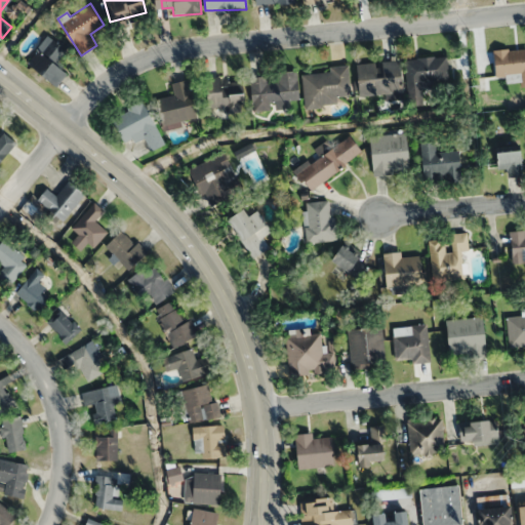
[(29,63),(55,86),(68,74),(55,63),(66,50),(51,37),(29,63)]
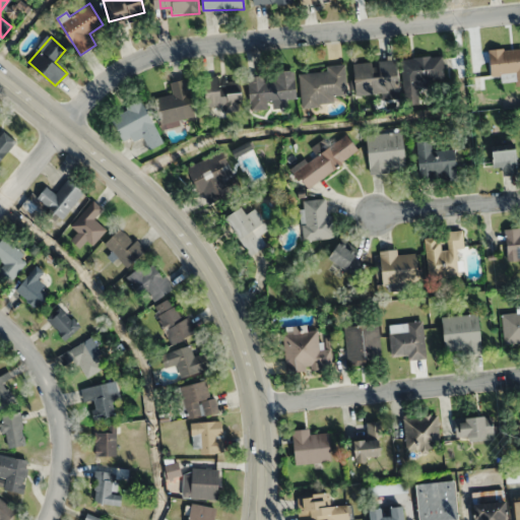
[(519,84),(519,47),(490,49),(492,75),(501,74),(502,82),(515,81),(516,85),(519,84)]
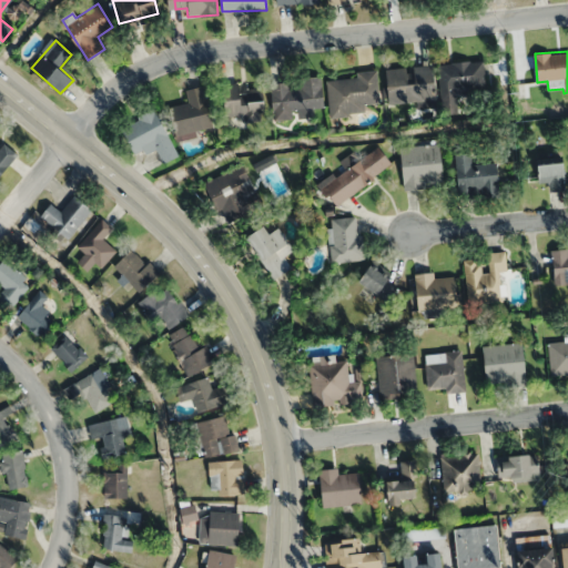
[(485,87),(484,61),(439,62),(440,102),(470,101),(469,87),(485,87)]
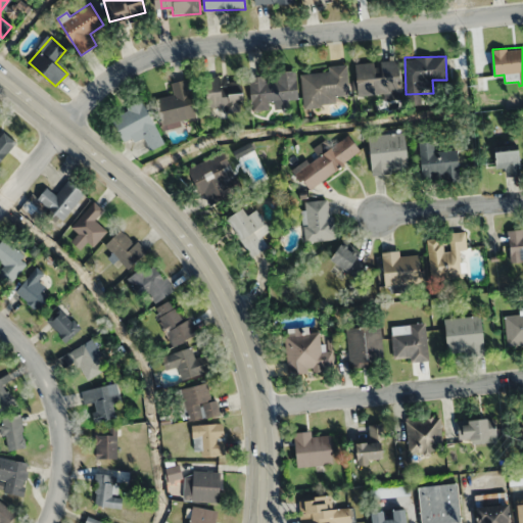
[(398,59),(354,62),(358,98),(401,95),(398,59)]
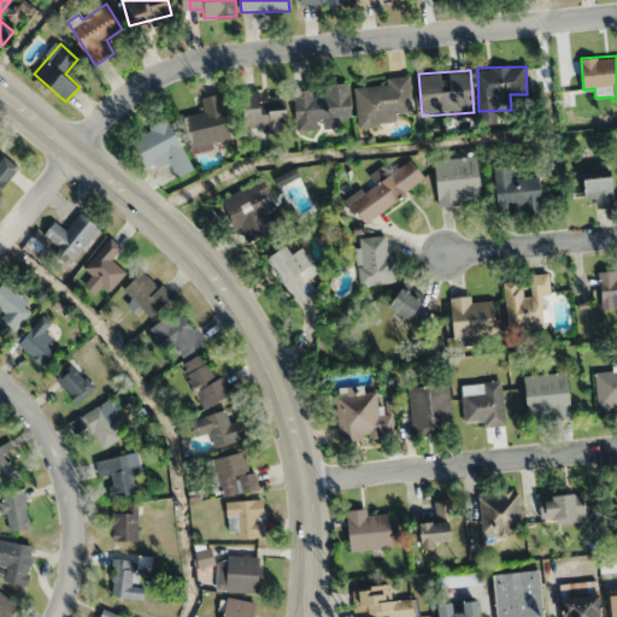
[(398,123),(398,113),(413,112),(410,78),(353,84),(358,127),(398,123)]
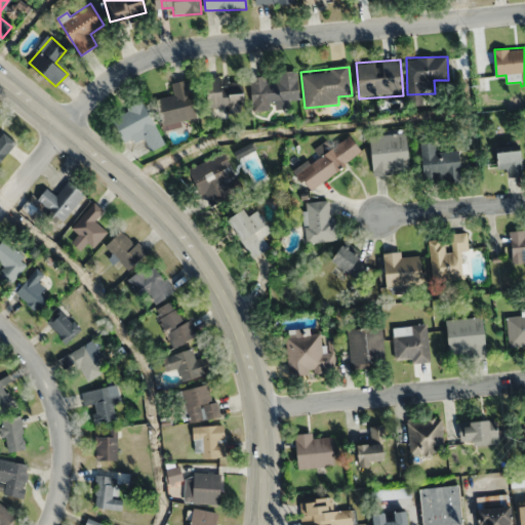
[(296,71),(276,72),(276,76),(251,78),(253,111),(299,107),(296,71)]
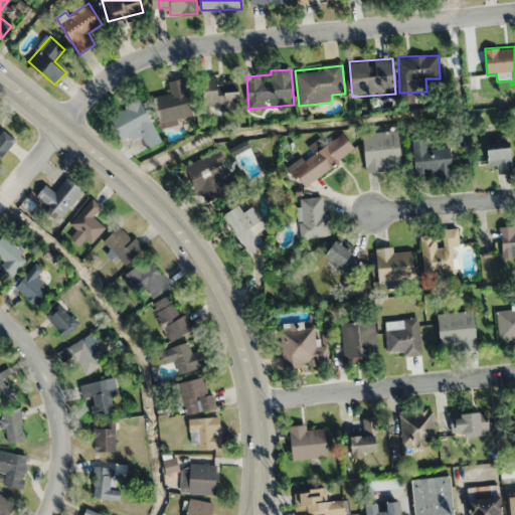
[(185,77),(168,81),(170,94),(155,97),(160,123),(193,115),(185,77)]
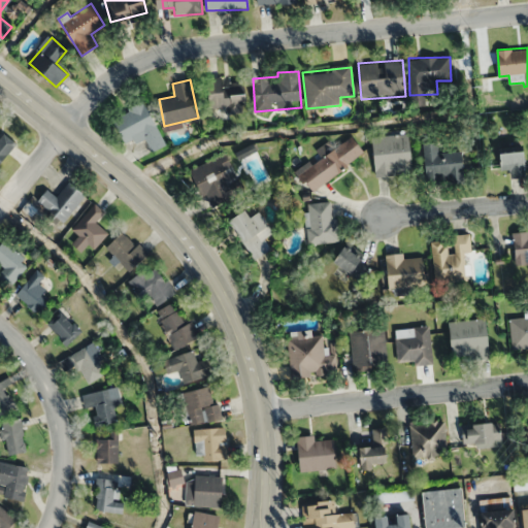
[(246,80),(212,79),(212,113),(246,113),(246,80)]
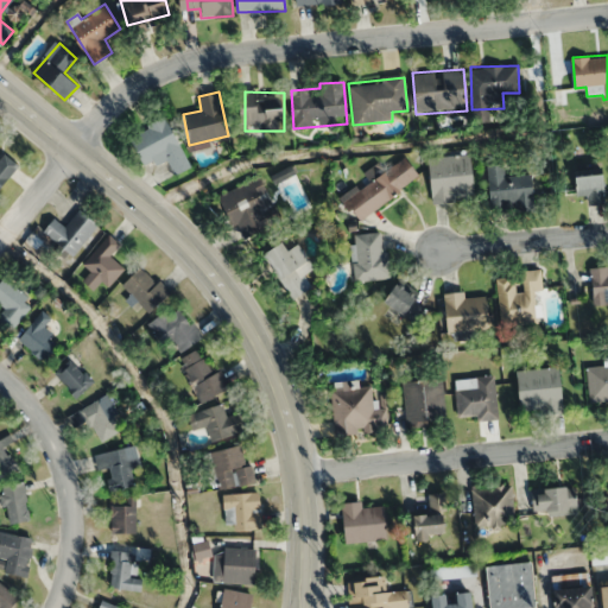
[(191,166),(165,116),(131,134),(146,166),(166,156),(176,175),(191,166)]
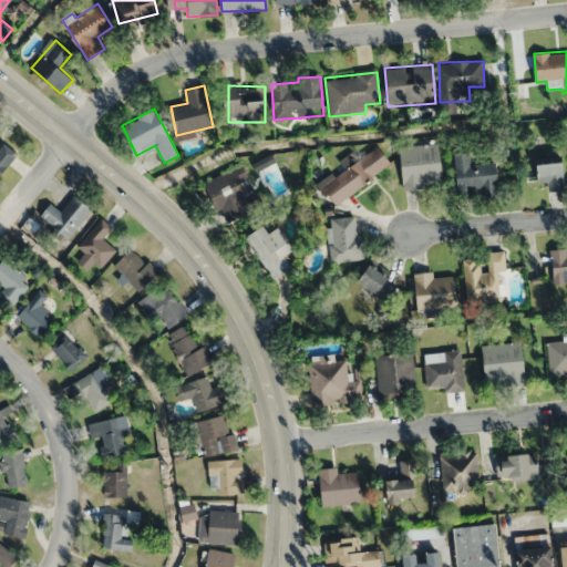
[(0,146),(0,177),(18,152),(3,142),(0,146)]
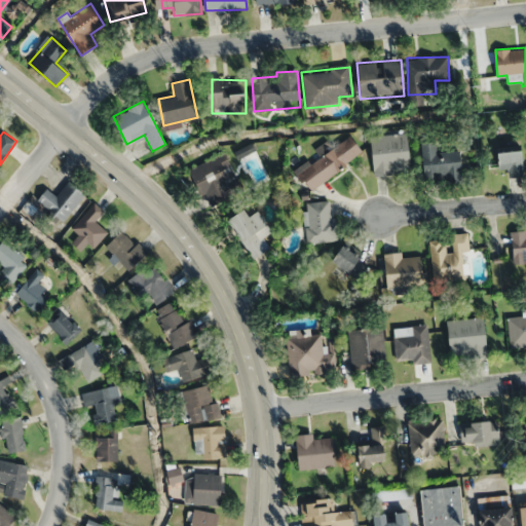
[(408,134),(371,137),(375,175),(411,172),(408,134)]
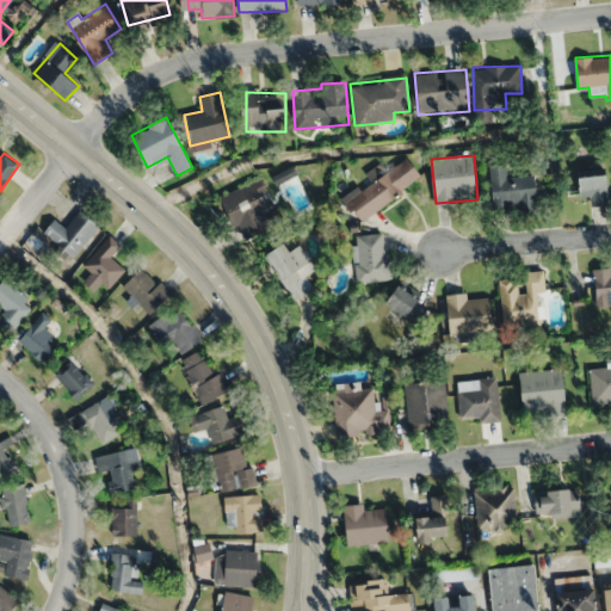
[(386,171),(381,162),(364,173),(369,180),(343,197),(357,221),(423,179),(408,156),(386,171)]
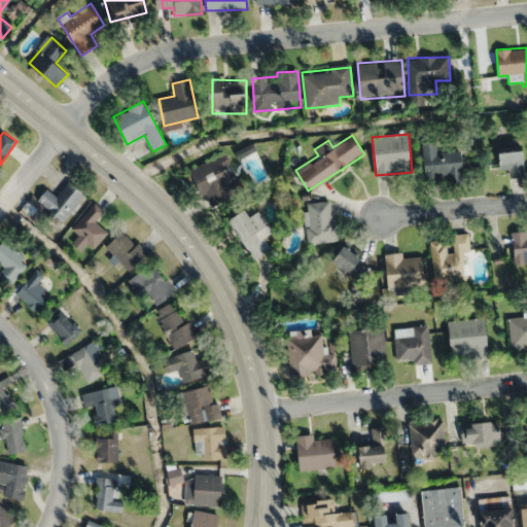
[(461,150),(436,152),(436,141),(423,142),(425,184),(463,182),(461,150)]
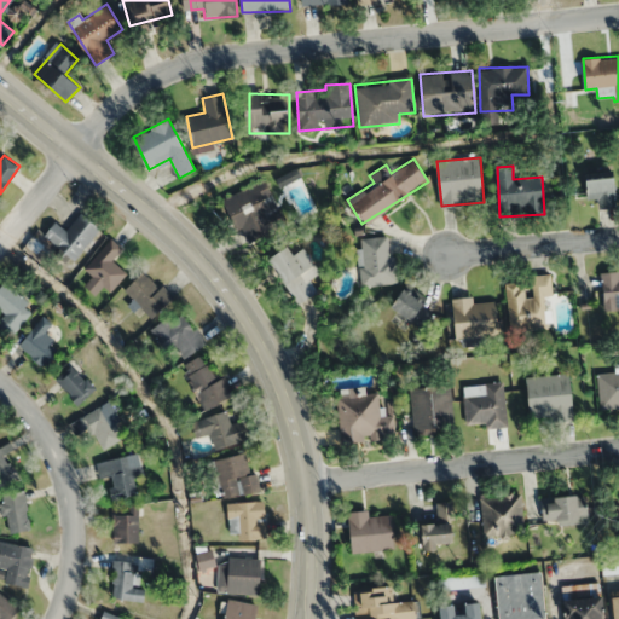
[(599,208),(617,208),(617,172),(588,172),(588,197),(599,197),(599,208)]
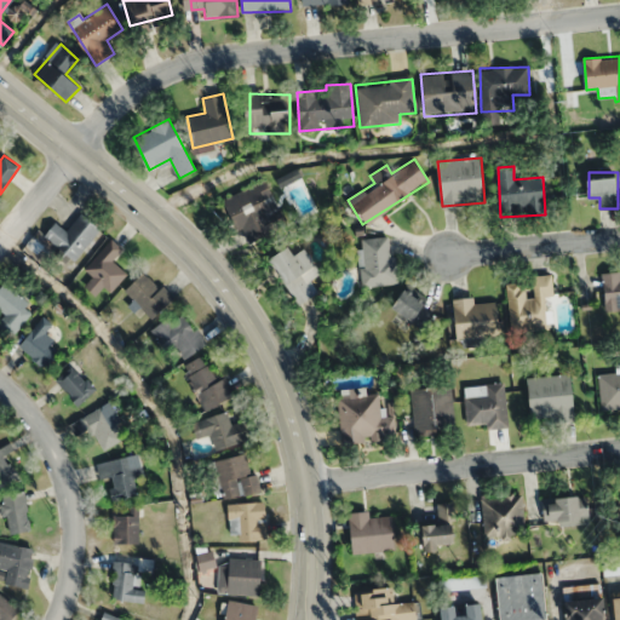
[(287,227),(268,181),(224,199),(244,245),(287,227)]
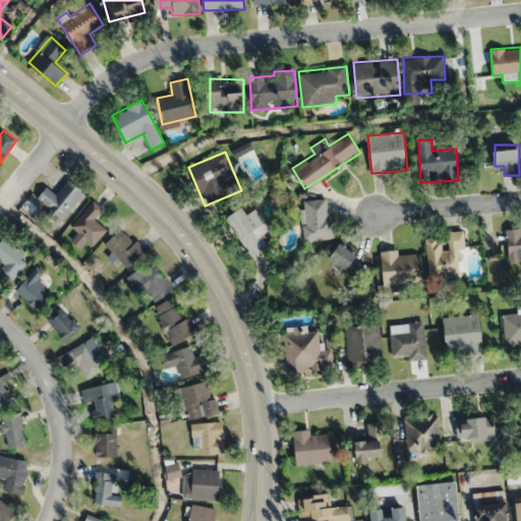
[(37,198),(62,219),(84,191),(68,178),(56,194),(46,187),(37,198)]
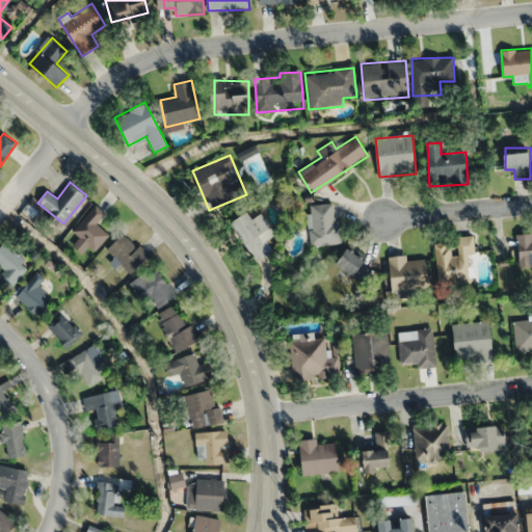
[(310,245),(339,244),(338,203),(308,204),(310,245)]
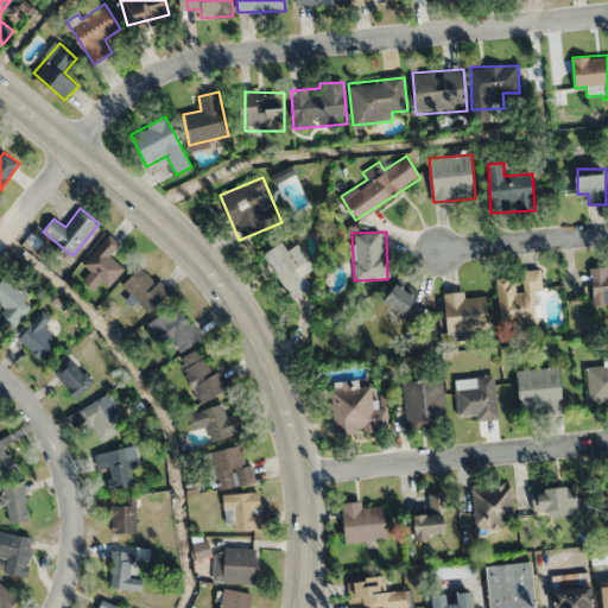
[(108,287),(125,268),(111,255),(121,244),(109,234),(82,265),(108,287)]
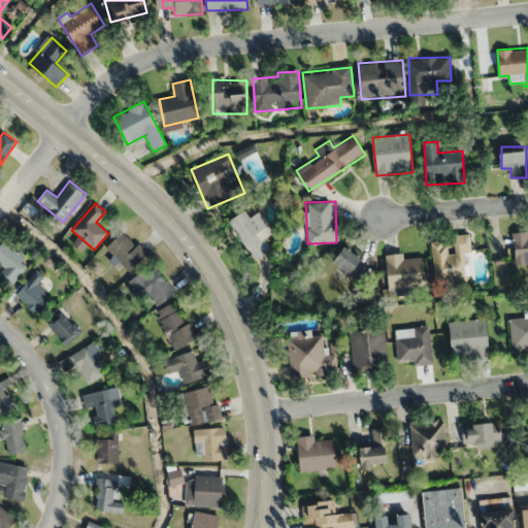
[(264,238),(272,233),(259,211),(251,217),(246,209),(229,221),(254,260),(271,250),(264,238)]
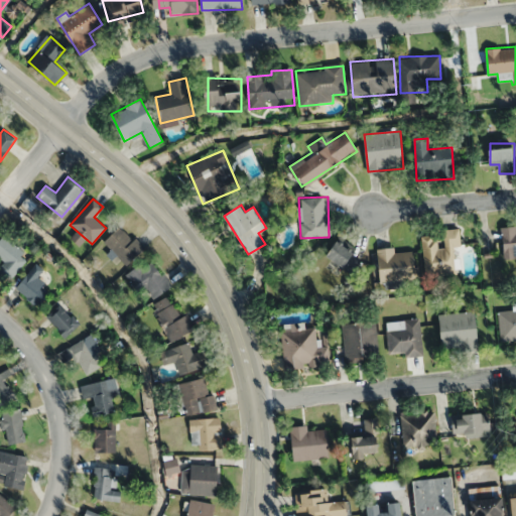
[(128,265),(144,248),(119,225),(103,242),(128,265)]
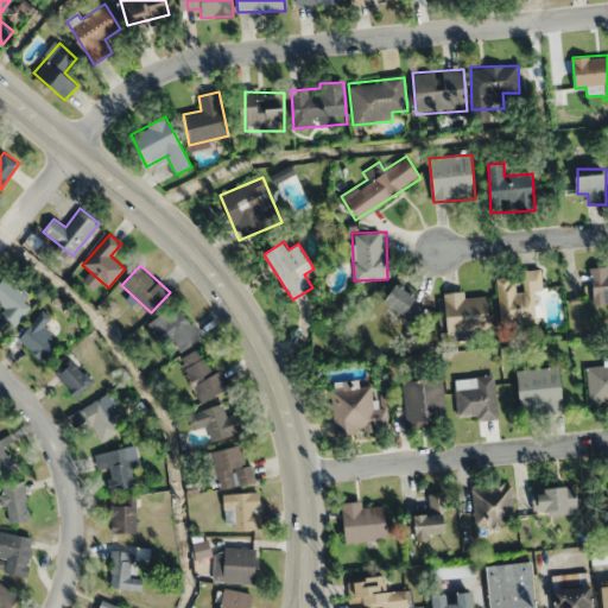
[(607,265),(591,267),(594,301),(607,299),(607,265)]
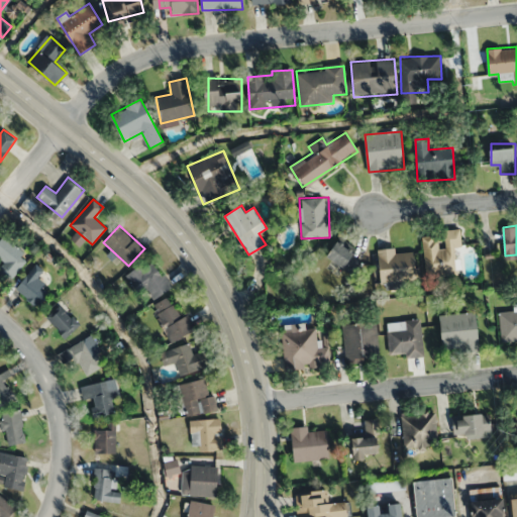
[(454,246),(462,245),(460,228),(421,231),(425,275),(456,272),(454,246)]
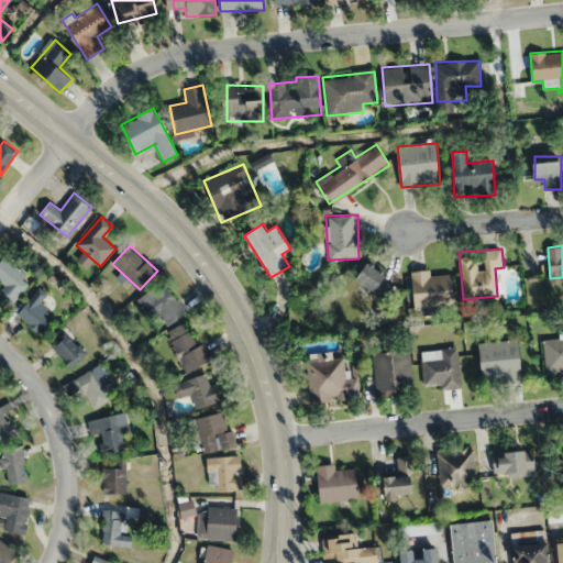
[(0,255),(0,280),(4,285),(0,289),(0,300),(9,308),(31,279),(0,255)]
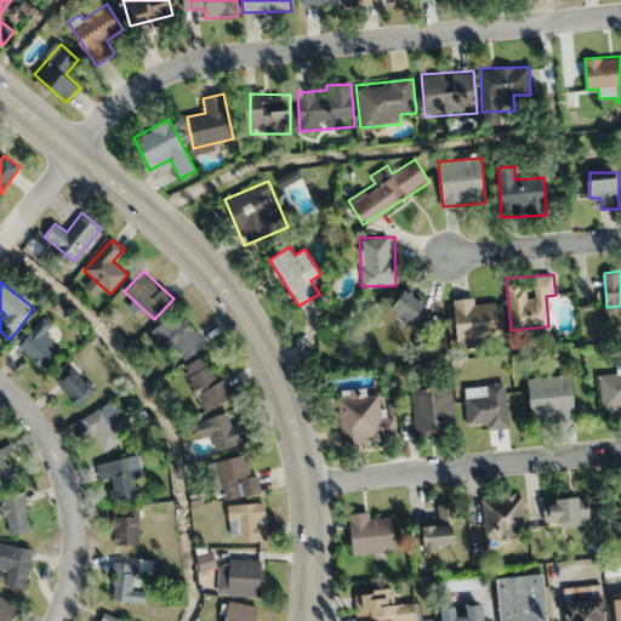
[(436,308),(405,289),(393,309),(425,328),(436,308)]
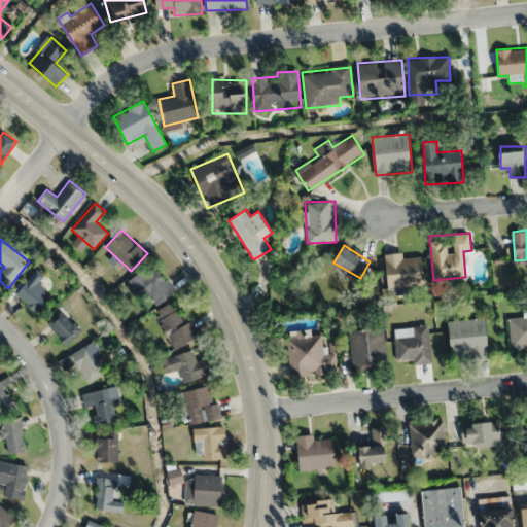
[(387,288),(423,285),(421,256),(403,257),(403,252),(385,253),(387,288)]
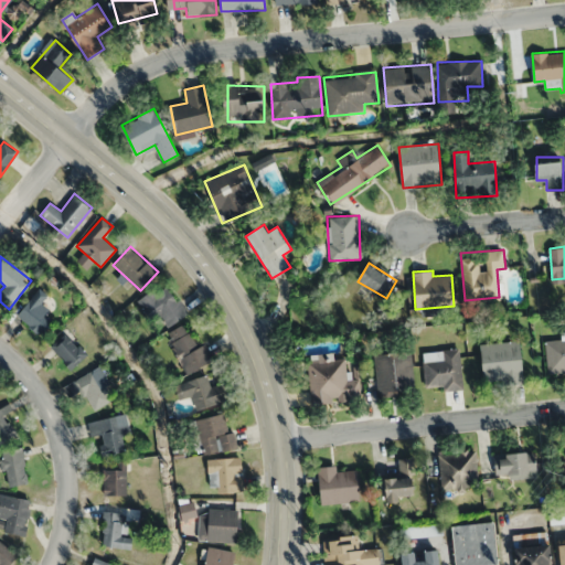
[(138,302),(152,322),(163,315),(170,326),(188,313),(167,283),(138,302)]
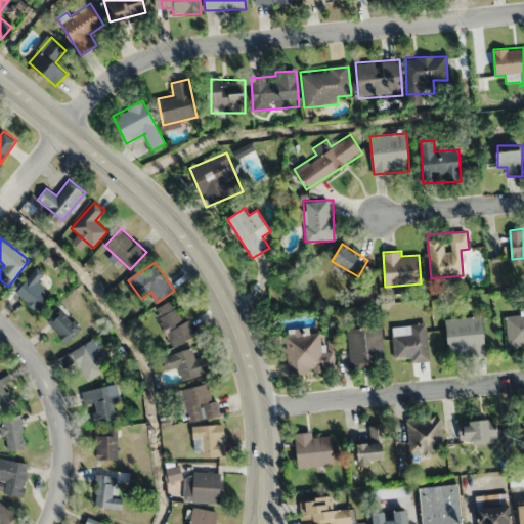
[(43,275),(39,270),(16,288),(34,311),(51,299),(37,280),(43,275)]
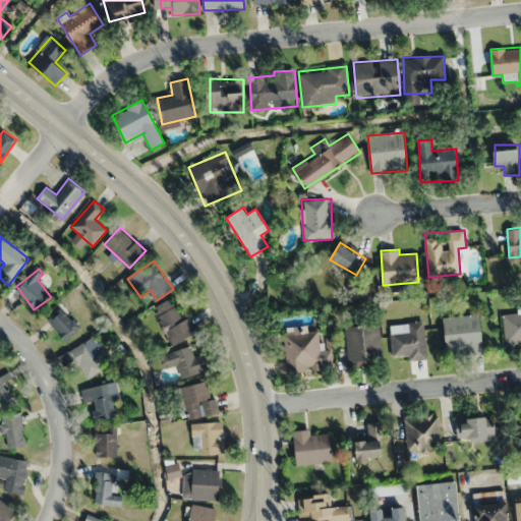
[(188,316),(183,320),(170,298),(151,310),(173,345),(197,330),(188,316)]
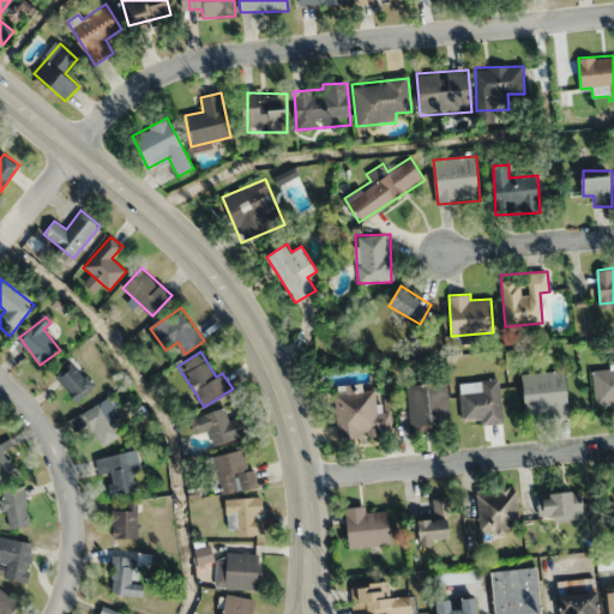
[(77,401),(96,385),(72,359),(54,374),(77,401)]
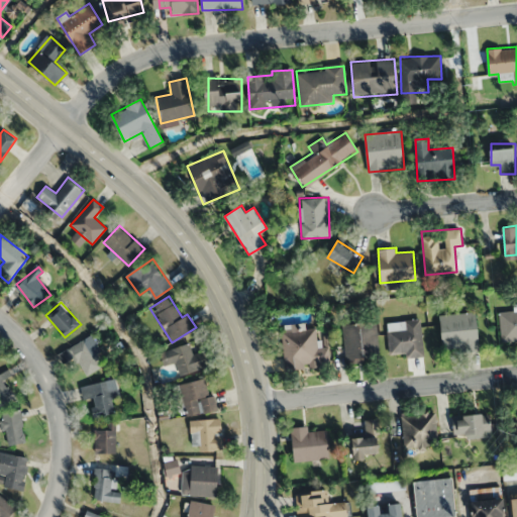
[(516,340),(516,309),(499,310),(501,341),(516,340)]
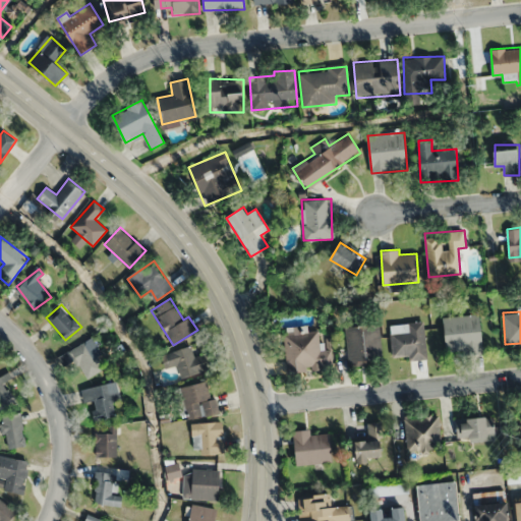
[(447,354),(483,350),(479,313),(443,317),(447,354)]
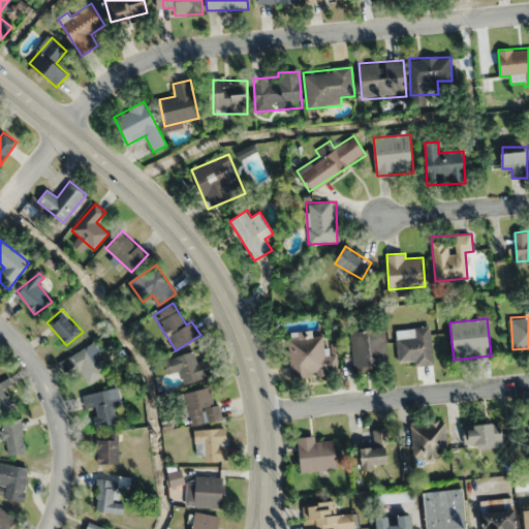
[(396,329),(397,363),(432,362),(431,328),(396,329)]
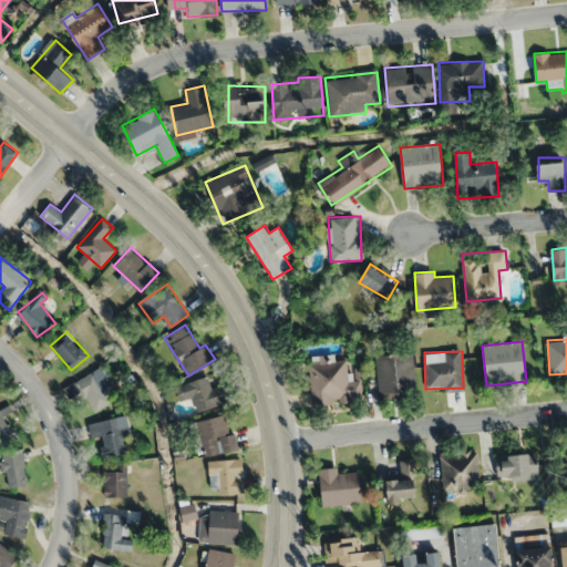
[(412,352),(374,356),(379,397),(416,393),(412,352)]
